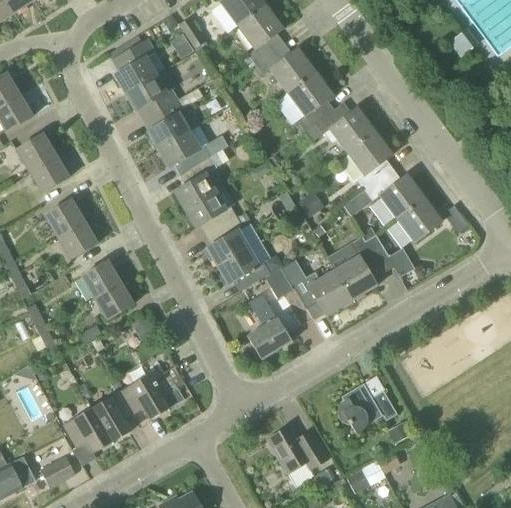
[(0,0),(0,20),(14,12),(6,0),(0,0)]
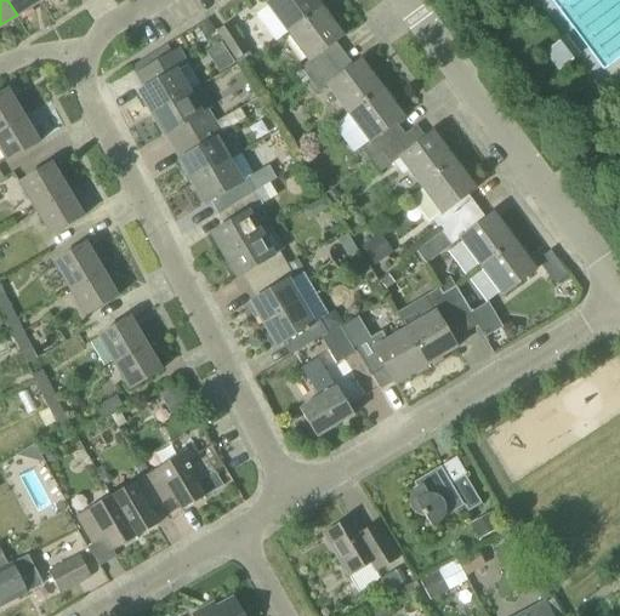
[(7,0),(17,15),(40,0),(7,0)]
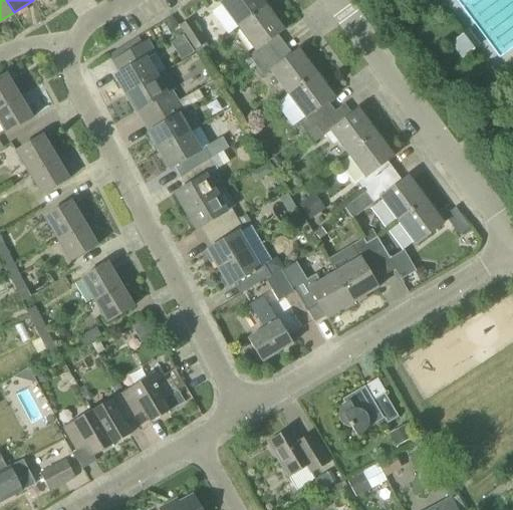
[(238,24),(266,4),(263,0),(222,0),(221,1),(238,24)]
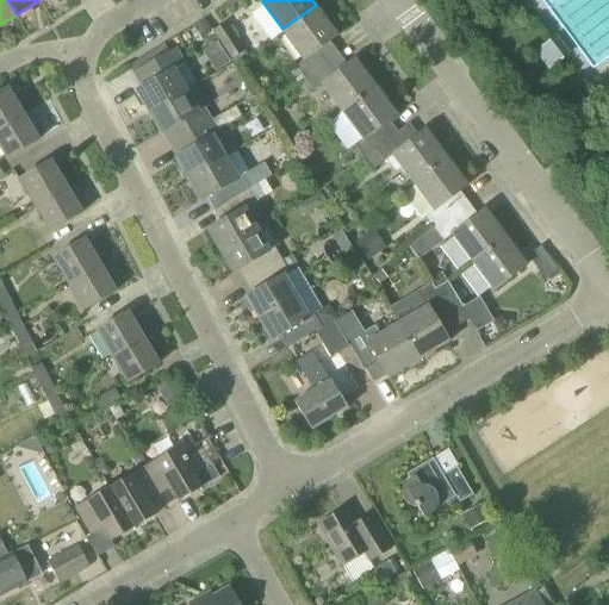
[(304,76),(331,56),(323,44),(339,33),(316,5),(283,29),(304,56),(294,63),(304,76)]
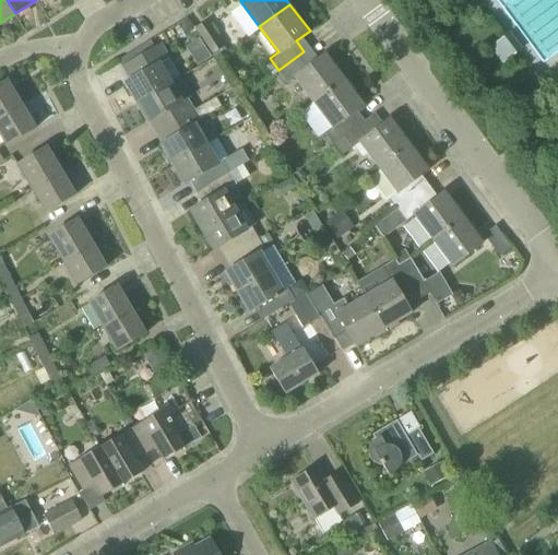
[(211,51),(224,43),(206,18),(194,26),(211,51)]
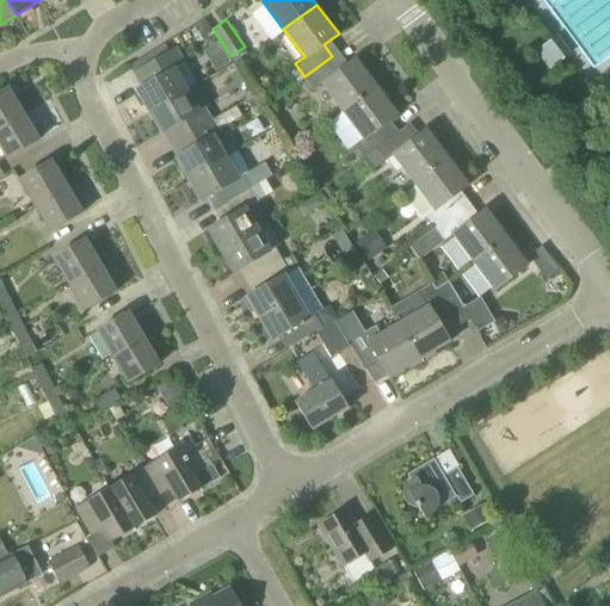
[(185,60),(177,44),(170,49),(171,51),(135,73),(142,85),(137,88),(151,109),(186,87),(185,87),(173,67),(185,60)]
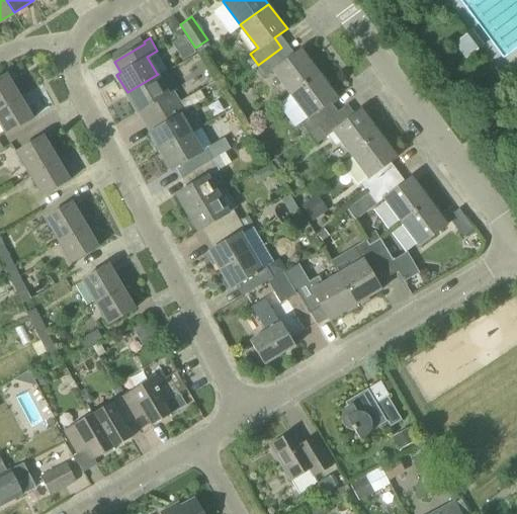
[(290,92),(319,72),(300,49),(288,58),(281,48),(258,65),(259,65),(256,67),(262,75),(264,73),(266,75),(273,69),(290,92)]
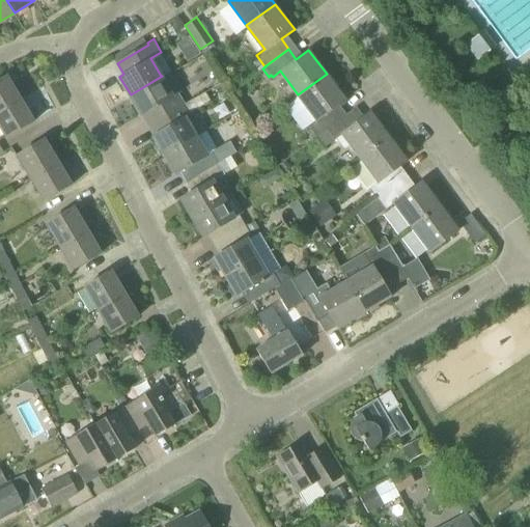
[(186,102),(185,102),(178,91),(180,89),(170,71),(161,76),(162,76),(131,94),(141,113),(154,106),(160,117),(186,102)]
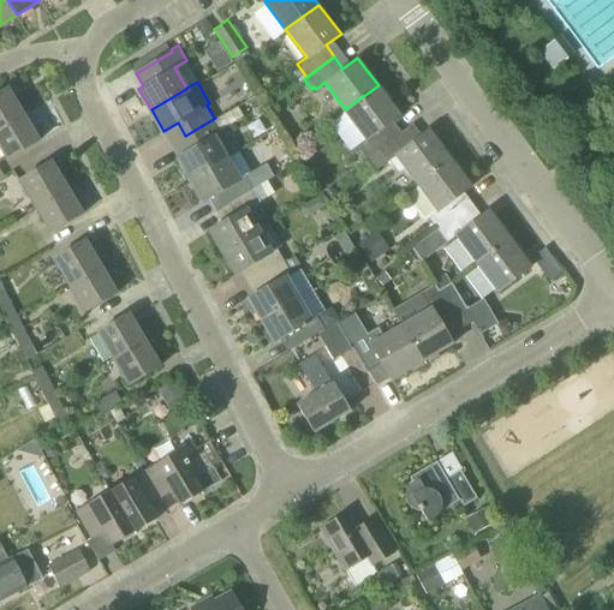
[(0,126),(24,112),(9,85),(0,90),(0,126)]
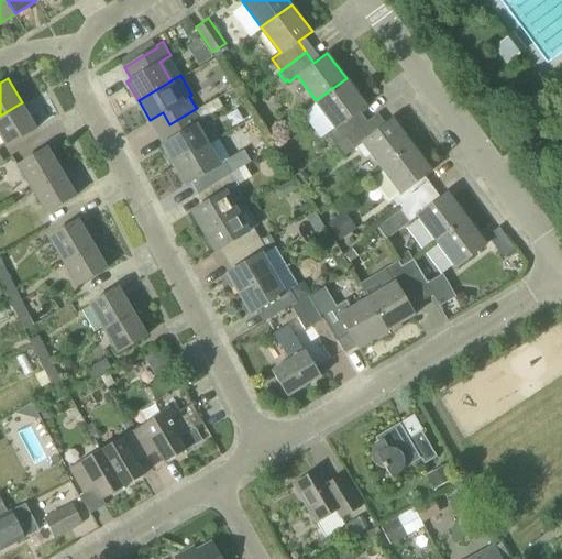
[(356,125),(359,124),(352,114),(365,103),(346,78),(316,100),(335,127),(327,132),(335,144),(357,127),(356,125)]
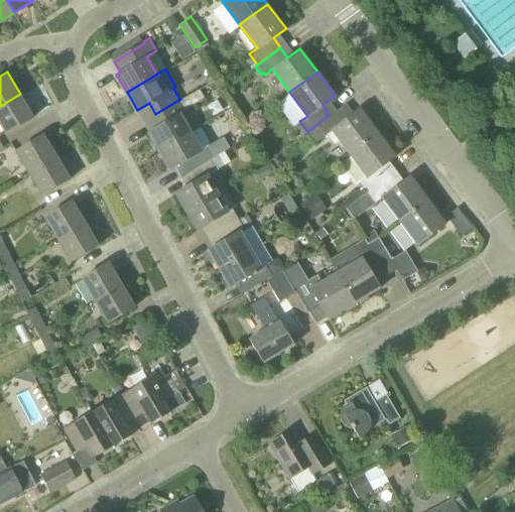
[(205,95),(200,87),(179,99),(180,99),(155,114),(161,124),(149,131),(160,149),(191,131),(199,127),(187,109),(186,109),(187,105),(191,102),(192,103),(205,95)]
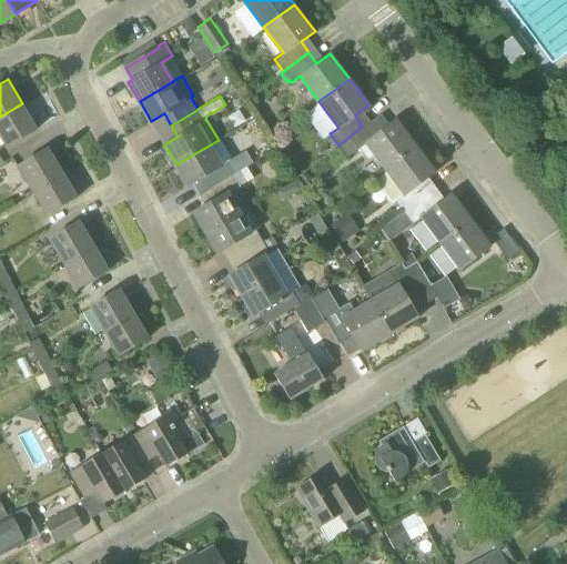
[(22,103),(0,117),(0,134),(7,147),(37,129),(22,103)]
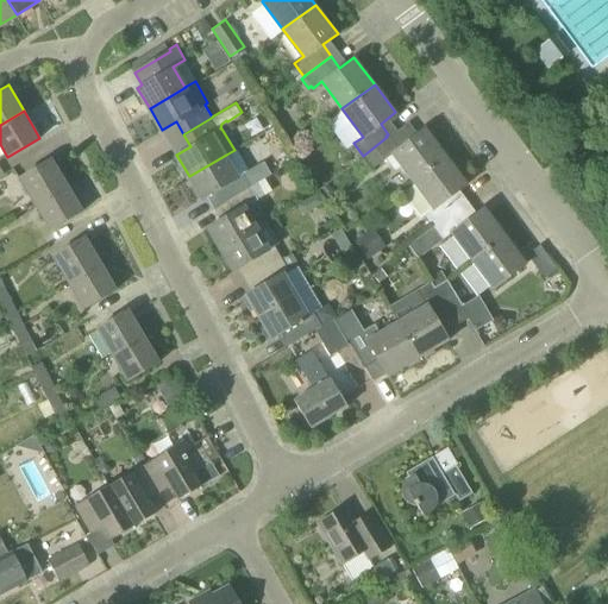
[(371,167),(386,157),(395,169),(401,164),(413,180),(446,155),(425,127),(411,139),(400,125),(388,134),(386,136),(387,137),(363,156),(371,167)]
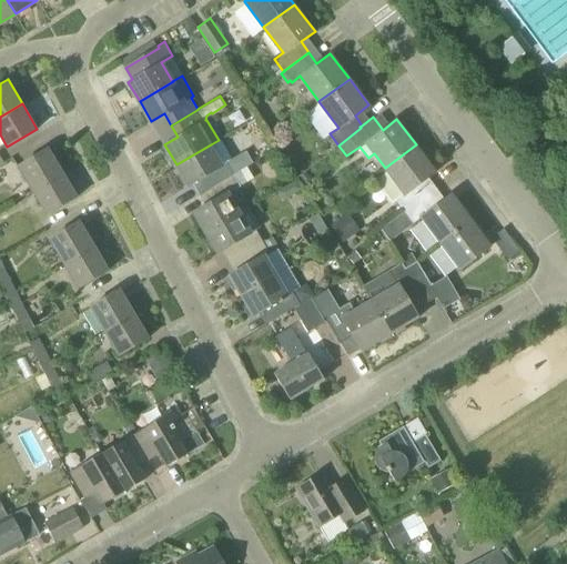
[(222,162),(211,144),(176,164),(189,184),(201,177),(206,188),(231,173),(233,172),(253,161),(245,149),(222,162)]
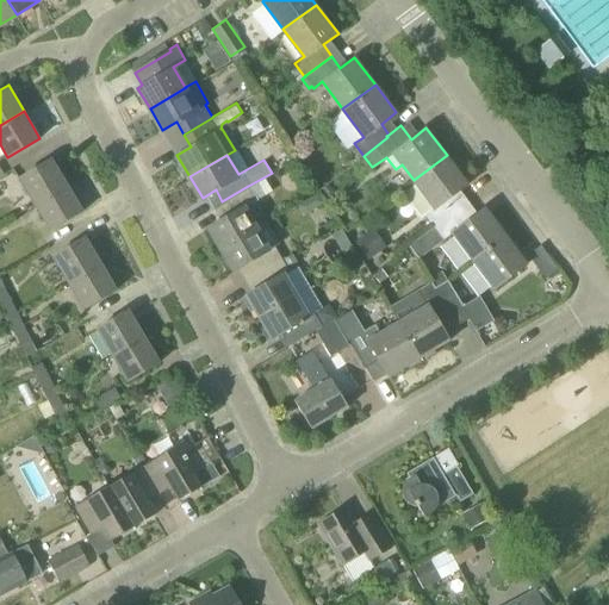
[(447,155),(414,180),(435,207),(467,184),(447,155)]
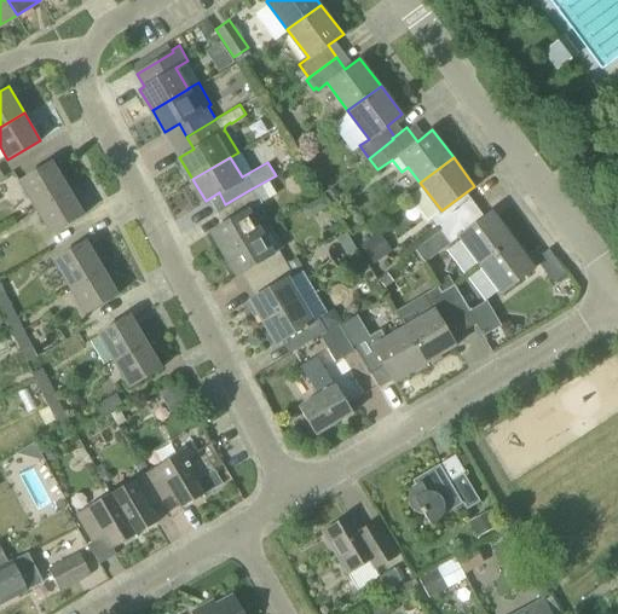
[(36,206),(68,186),(52,160),(21,179),(36,206)]
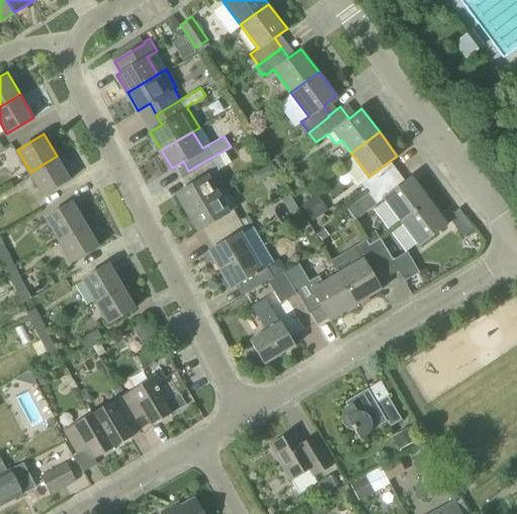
[(57,156),(30,172),(44,194),(70,178),(57,156)]
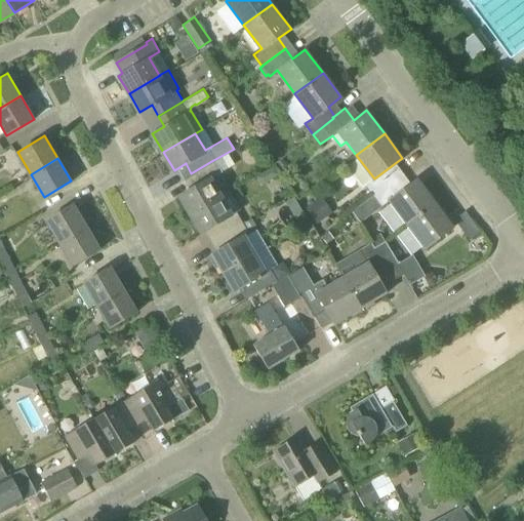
[(222,170),(215,159),(213,160),(191,173),(198,185),(178,196),(190,214),(219,196),(222,195),(211,176),(222,170)]
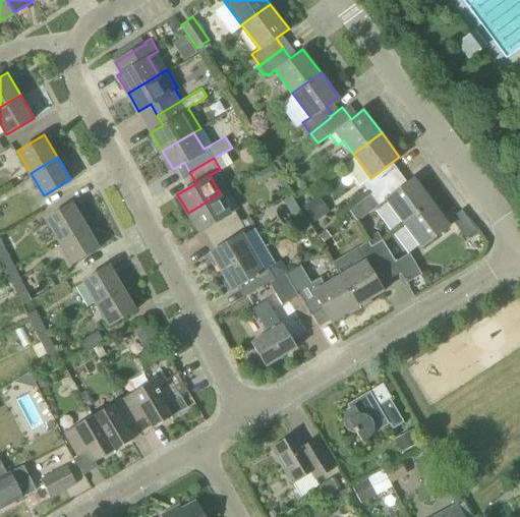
[(271,163),(263,168),(268,177),(276,172),(271,163)]
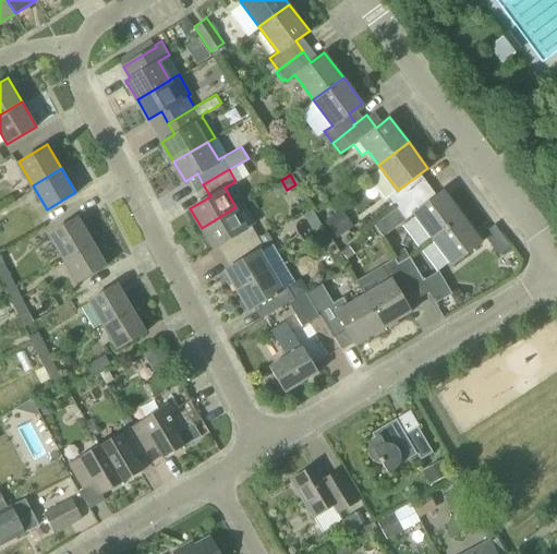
[(432,238),(463,215),(444,190),(413,213),(432,238)]
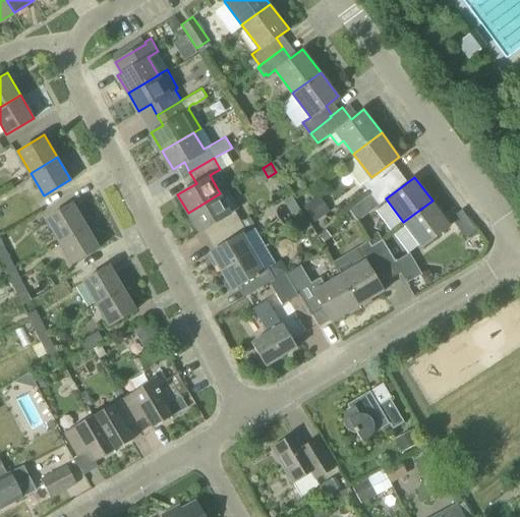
[(239,207),(228,189),(220,193),(218,194),(188,213),(199,230),(211,224),(217,234),(238,221),(240,220),(234,210),(239,207)]
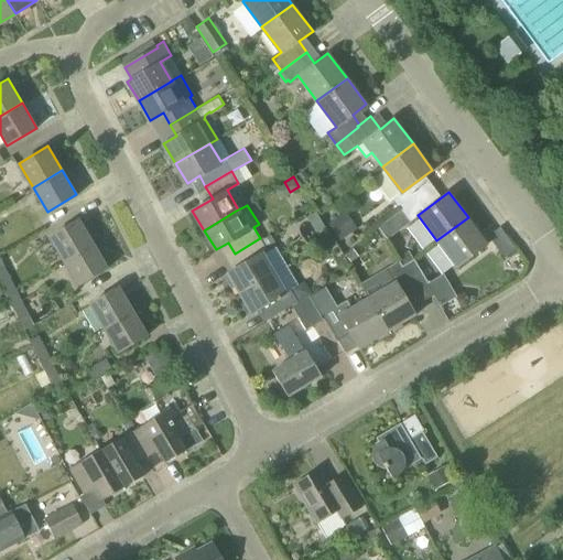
[(468,217),(436,240),(456,266),(487,243),(468,217)]
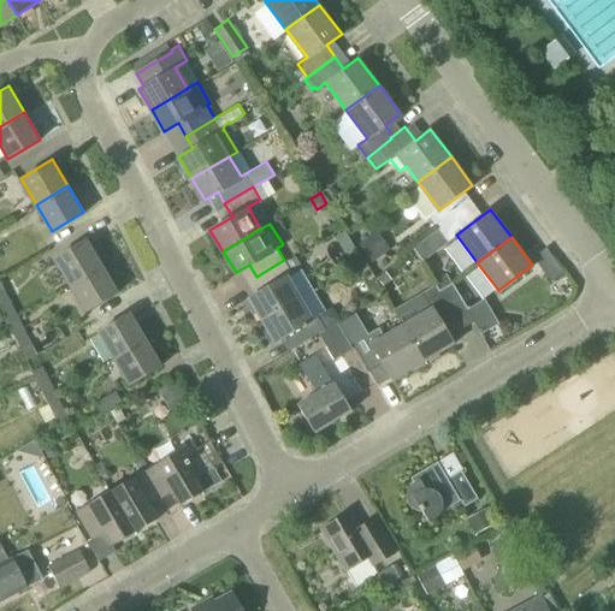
[(70,284),(101,265),(86,238),(53,257),(70,284)]
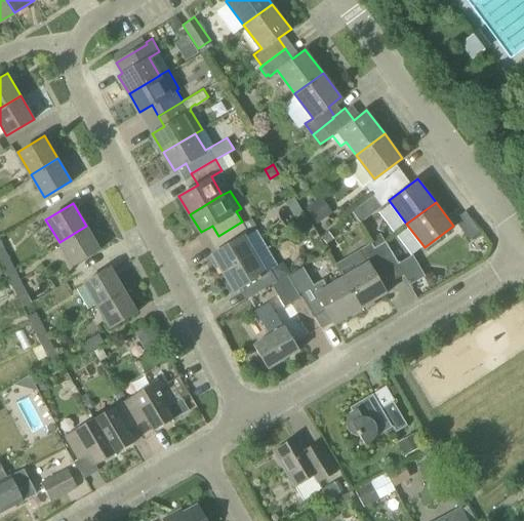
[(248,232),(242,222),(240,223),(218,236),(225,246),(213,253),(224,271),(255,253),(244,235),(248,232)]
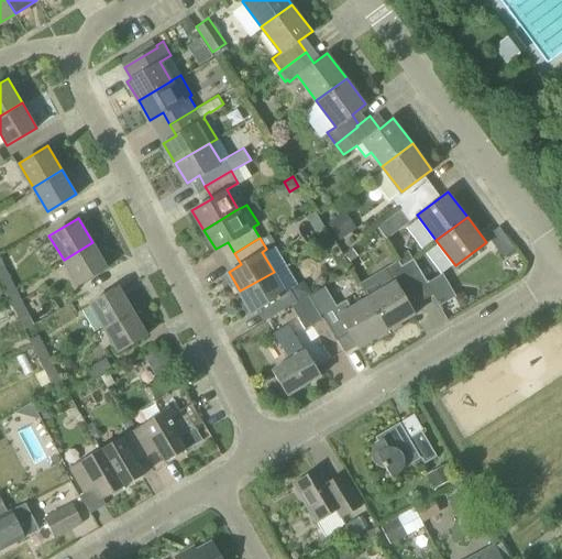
[(92,242),(64,260),(78,284),(108,267),(92,242)]
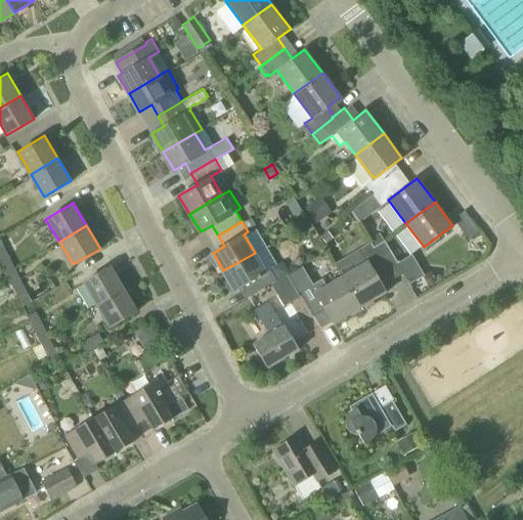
[(0,260),(5,271),(14,266),(0,237),(0,260)]
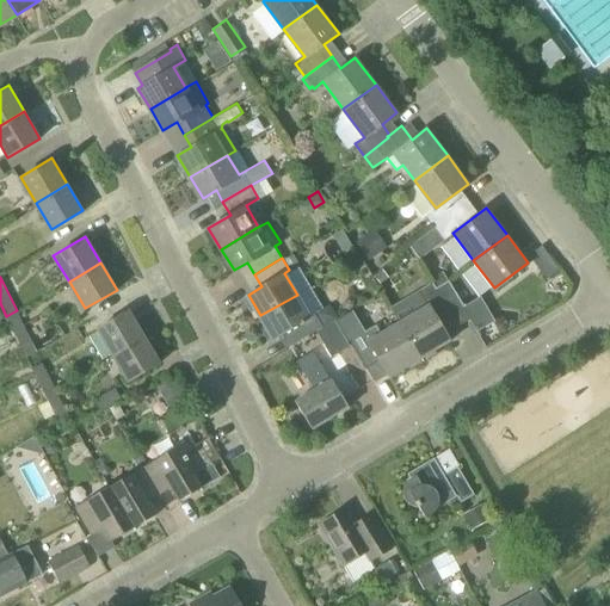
[(448,279),(436,286),(453,316),(464,309),(462,305),(448,279)]
